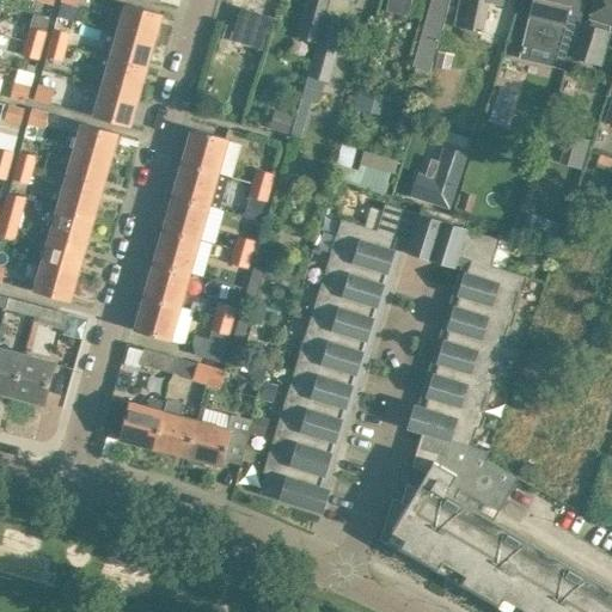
[(61,0),(57,16),(73,19),(78,0),(61,0)]
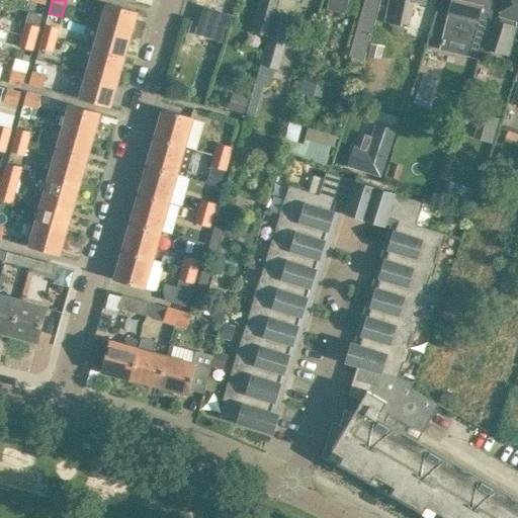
[(279,0),(262,0),(254,31),(269,36),(276,11),(279,0)]
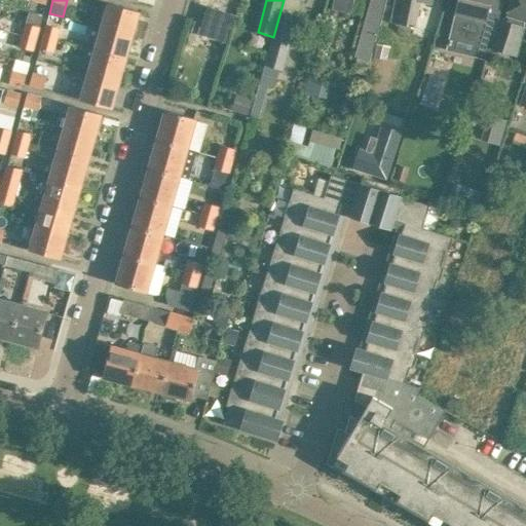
[(333,0),(332,9),(350,13),(353,0),(333,0)]
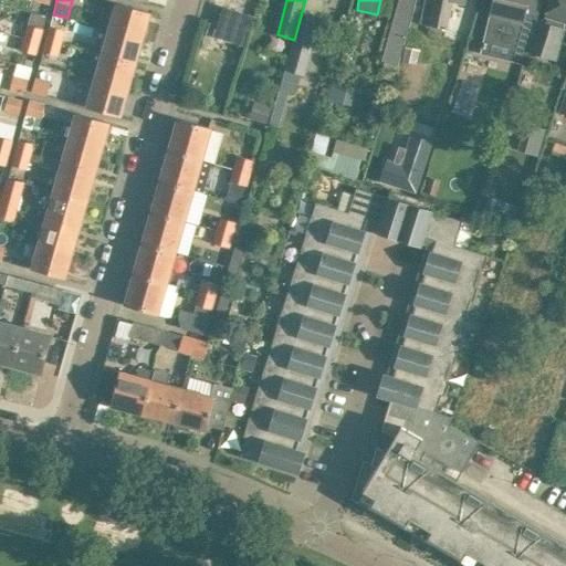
[(425,0),(421,22),(430,24),(428,34),(439,37),(441,23),(449,24),(452,0),(453,0),(465,2),(465,0),(425,0)]
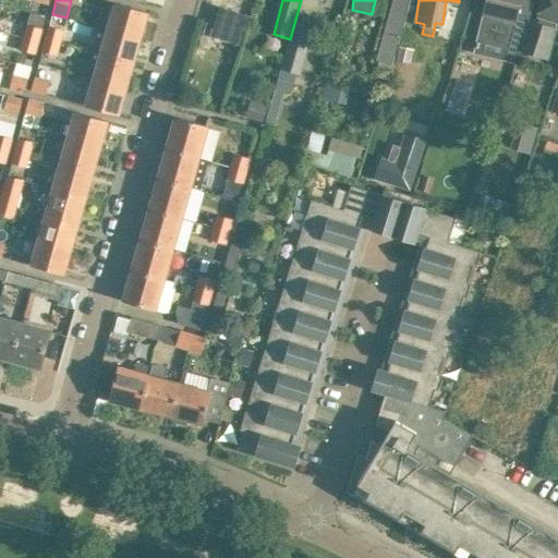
[(519,45),(530,11),(532,5),(518,2),(518,0),(485,0),(482,10),(516,21),(508,41),(519,45)]
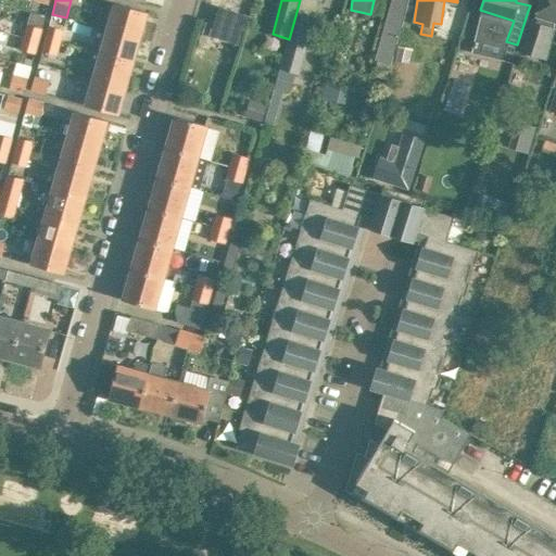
[(526,19),(516,50),(546,60),(555,29),(555,27),(555,23),(555,0),(540,0),(539,7),(535,15),(536,15),(534,21),(526,19)]
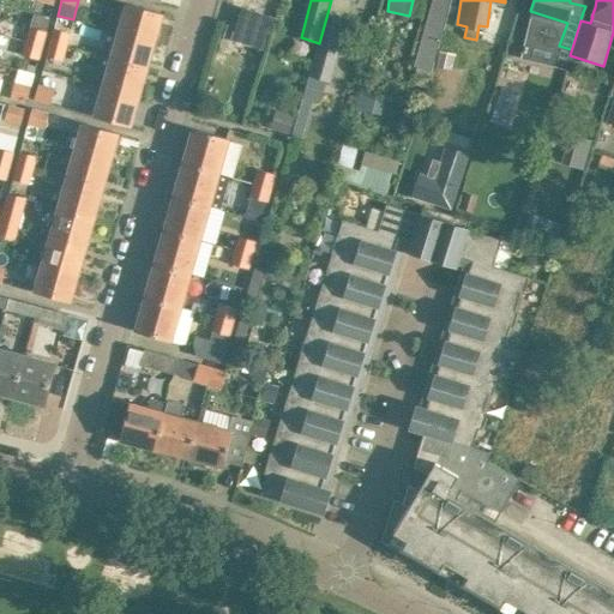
[(127,4),(119,32),(155,42),(163,13),(139,7),(127,4)]
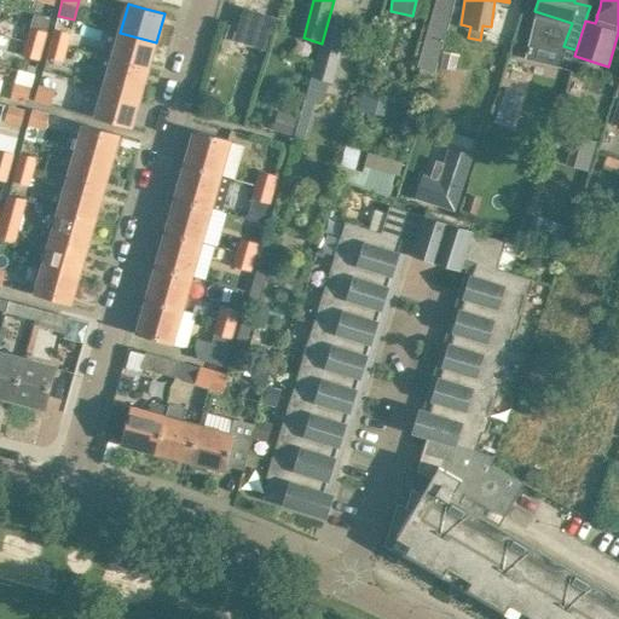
[(246,10),(241,25),(272,35),(277,19),(270,17),(247,10),(246,10)]
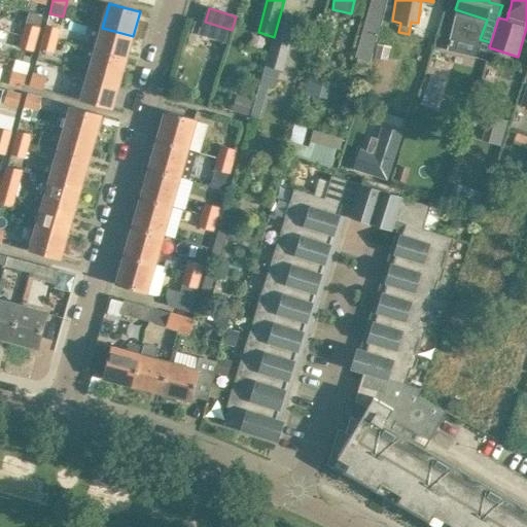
[(299,15),(281,11),(274,37),(257,96),(265,98),(268,86),(275,89),(280,69),(283,70),(299,15)]
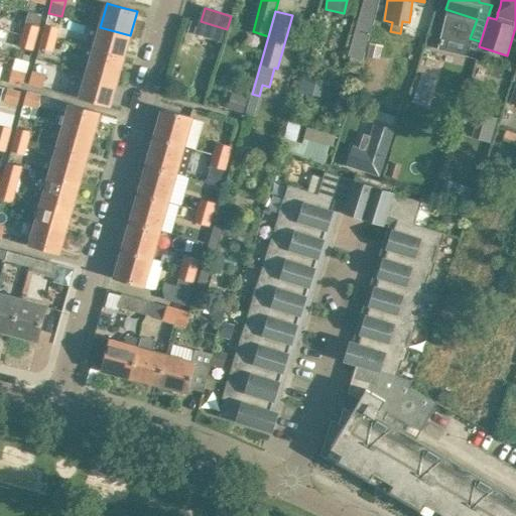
[(363,59),(372,24),(358,21),(348,54),(363,59)]
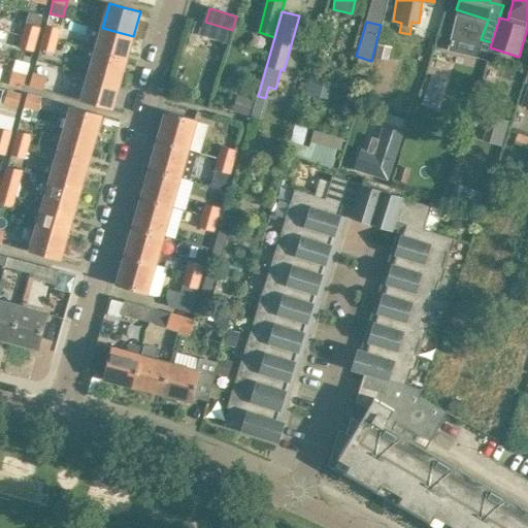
[(40,27),(25,23),(22,35),(36,39),(40,27)]
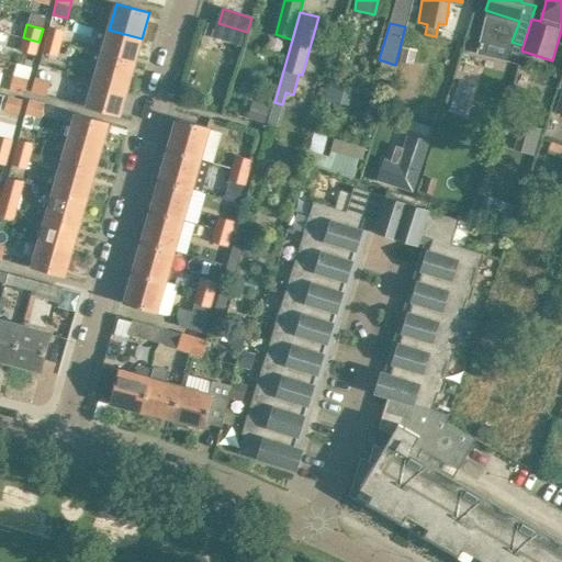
[(48,25),(45,38),(62,43),(65,31),(48,25)]
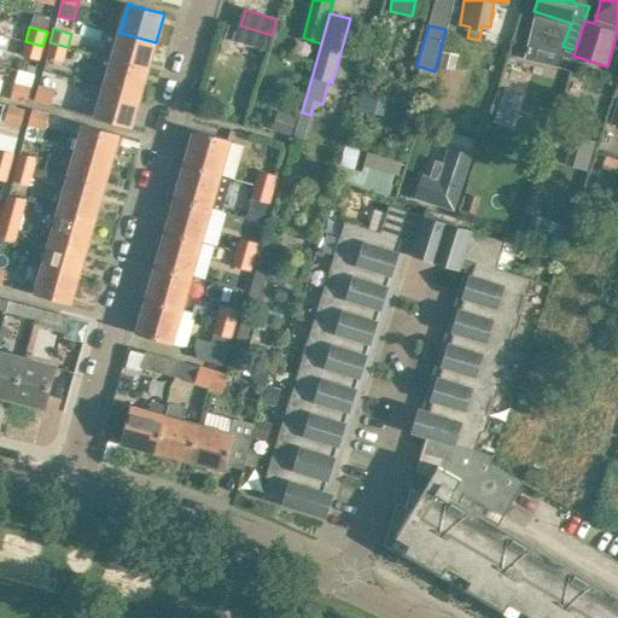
[(120,33),(112,60),(147,70),(156,42),(120,33)]
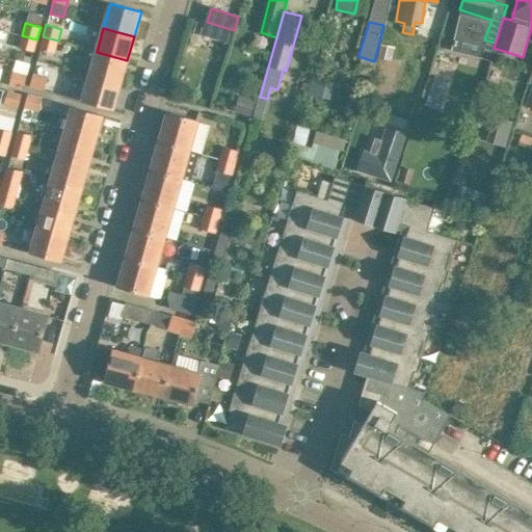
[(33,51),(36,40),(22,35),(19,47),(33,51)]
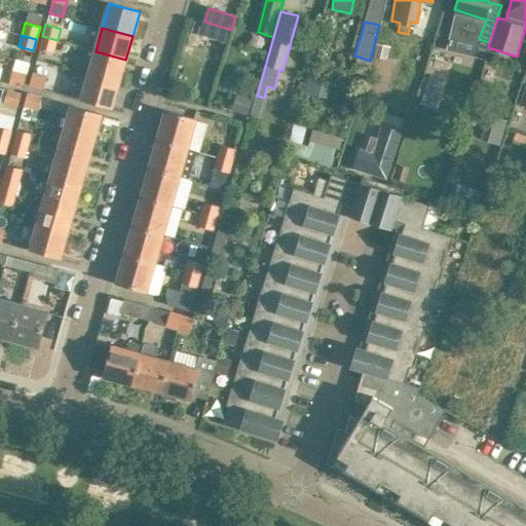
[(54,51),(58,40),(42,36),(39,47),(54,51)]
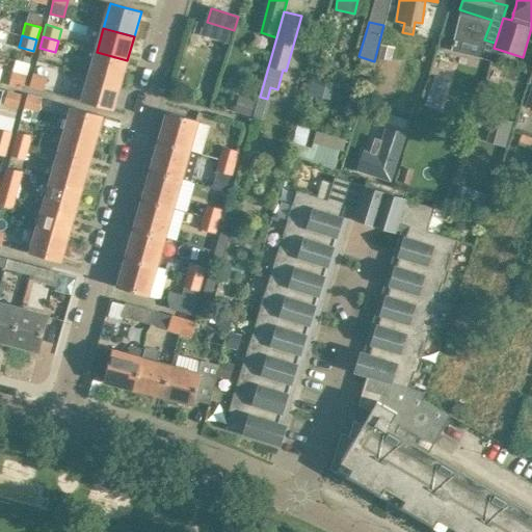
[(97,52),(89,76),(120,84),(127,60),(97,52)]
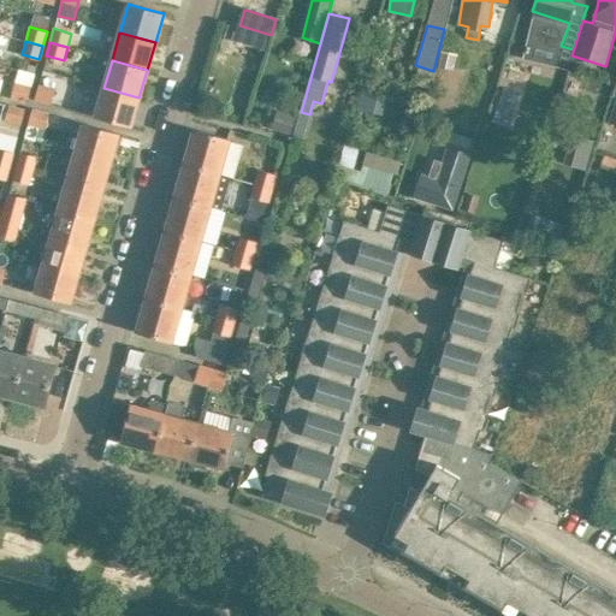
[(16,81),(11,96),(27,101),(31,86),(16,81)]
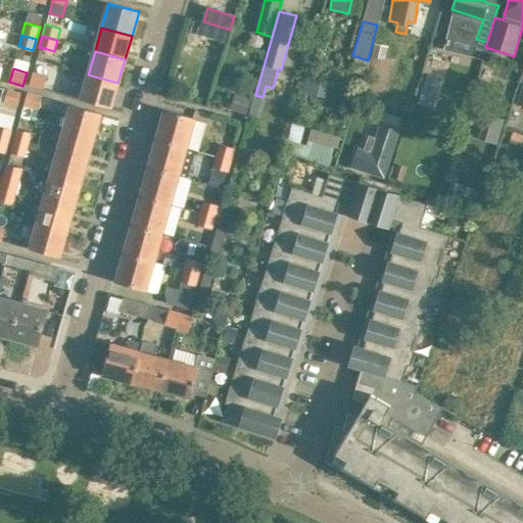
[(46,75),(33,72),(30,83),(43,87),(46,75)]
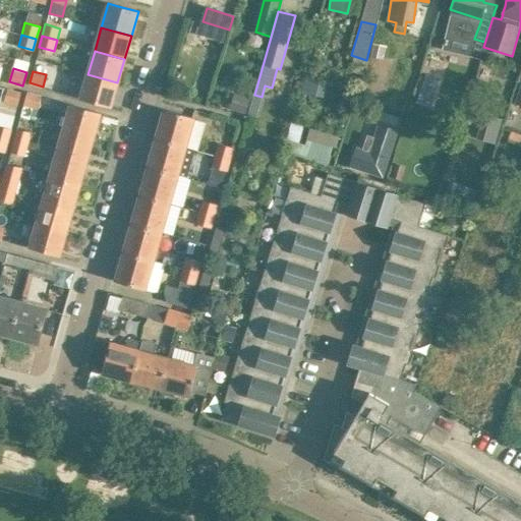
[(110,107),(117,82),(88,74),(80,99),(110,107)]
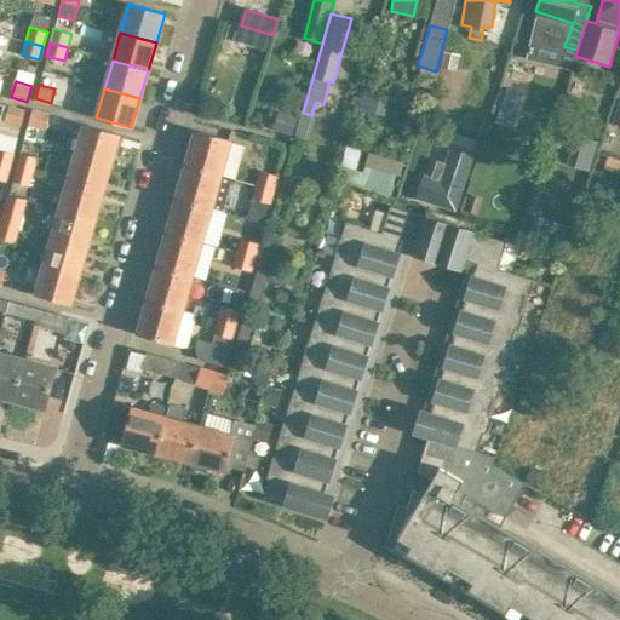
[(389,98),(363,91),(359,108),(384,115),(389,98)]
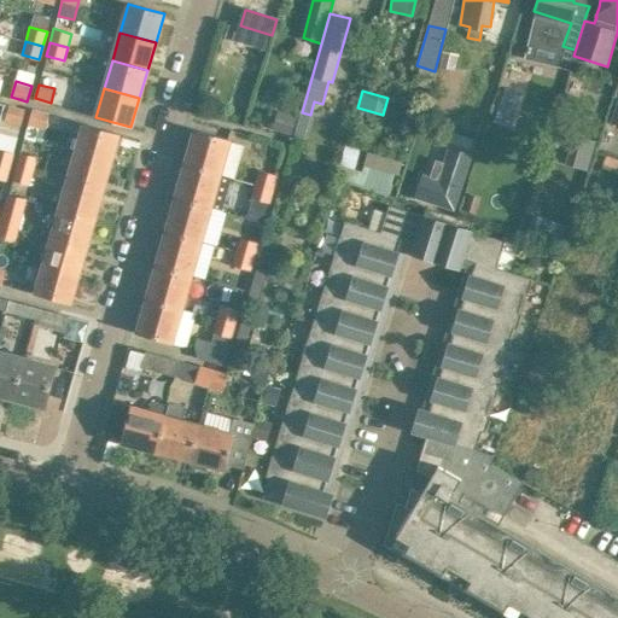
[(5,121),(0,118),(0,133),(0,134),(17,139),(24,110),(9,106),(5,121)]
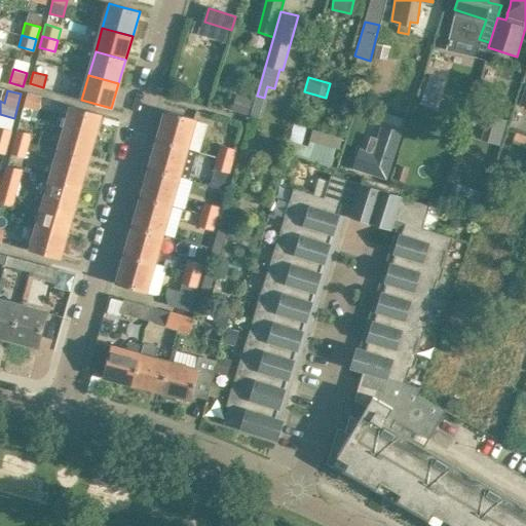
[(249,118),(257,96),(248,92),(247,99),(238,96),(236,103),(219,98),(216,109),(249,118)]
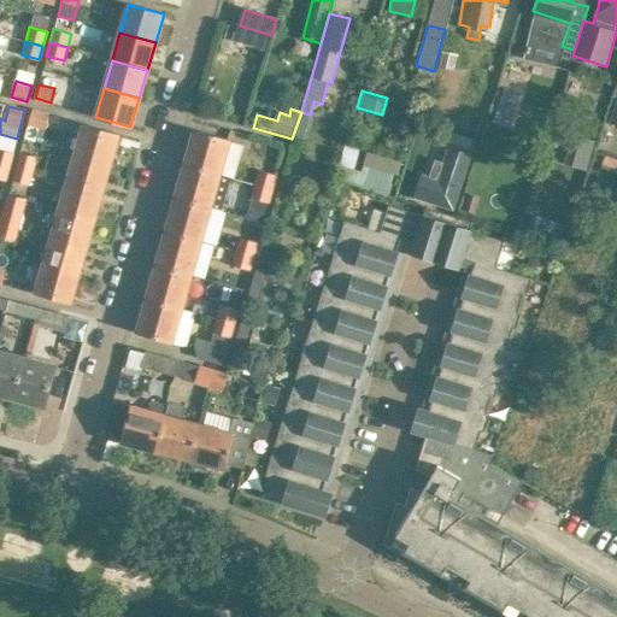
[(28,124),(39,128),(43,129),(47,115),(33,110),(28,124)]
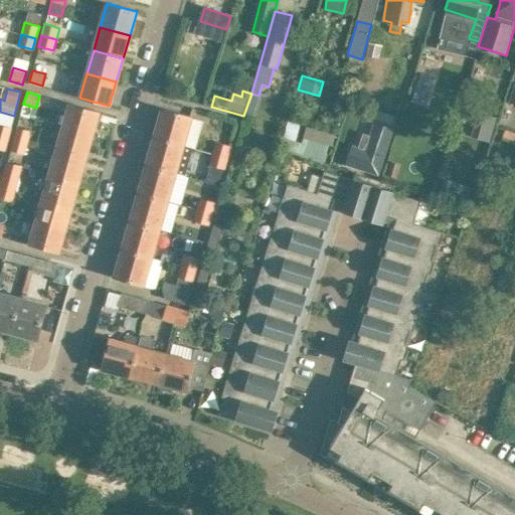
[(69,103),(63,127),(93,135),(100,111),(69,103)]
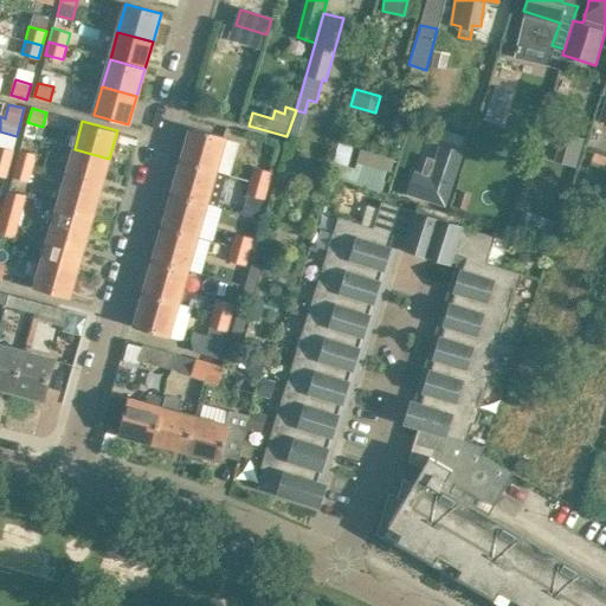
[(184,155),(182,160),(218,169),(219,165),(227,139),(227,136),(192,127),(184,155)]
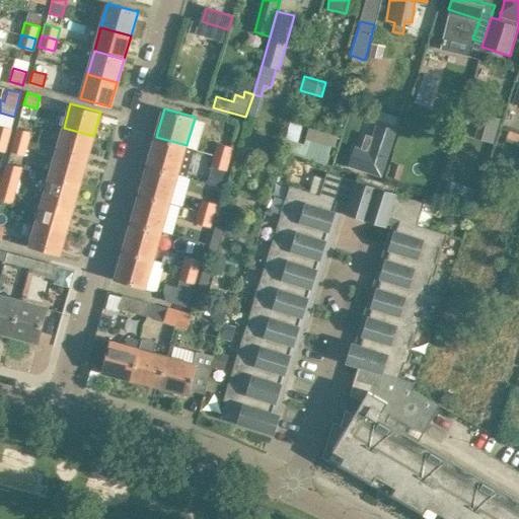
[(283,144),(282,148),(326,162),(327,158),(331,146),(335,147),(339,132),(314,124),(313,128),(309,127),(304,144),(298,143),(303,122),(292,118),(283,144)]
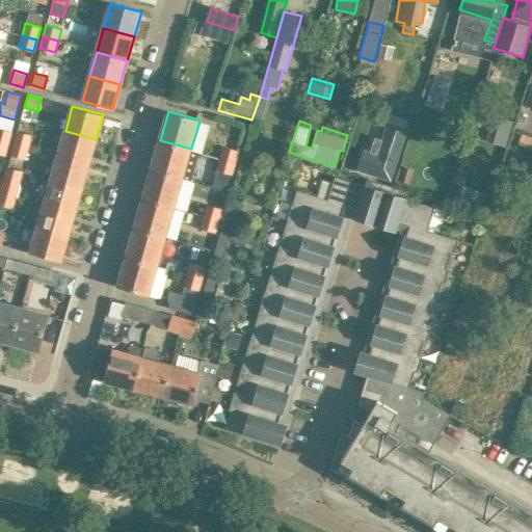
[(0,141),(8,143),(11,131),(0,128),(0,141)]
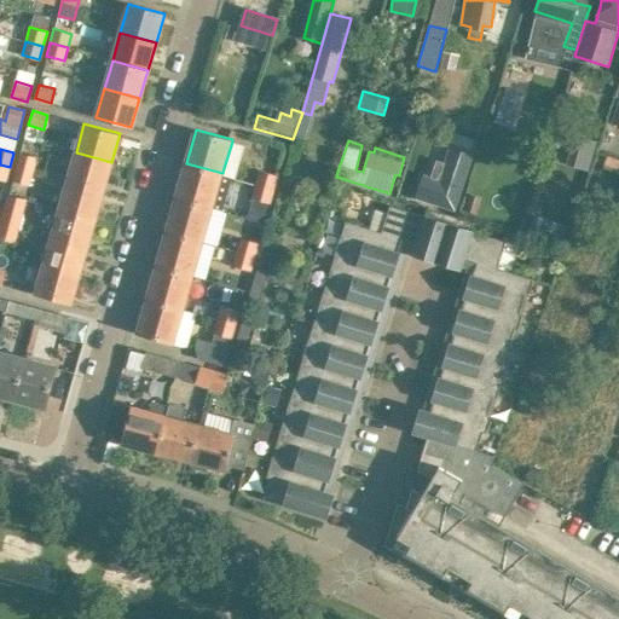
[(424,175),(418,197),(455,208),(470,157),(450,151),(440,181),(424,175)]
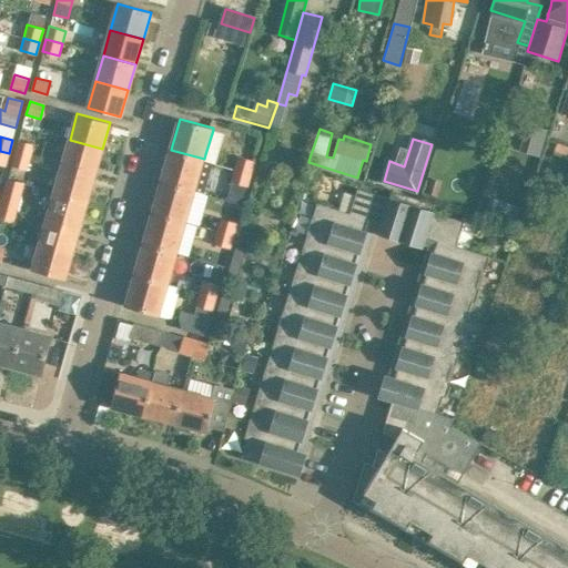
[(18,140),(14,152),(31,156),(34,144),(18,140)]
